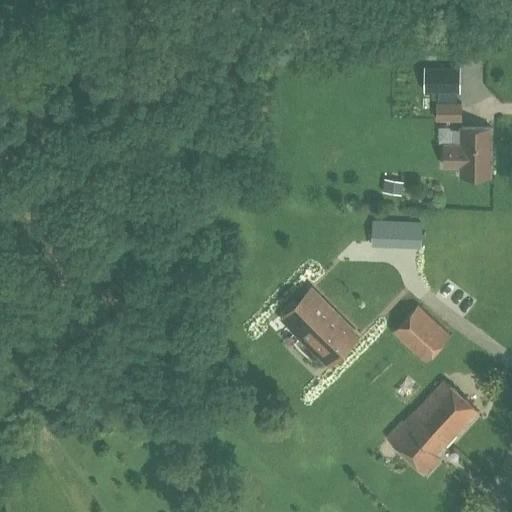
[(274,59),(284,65),(290,54),(279,48),(274,59)]
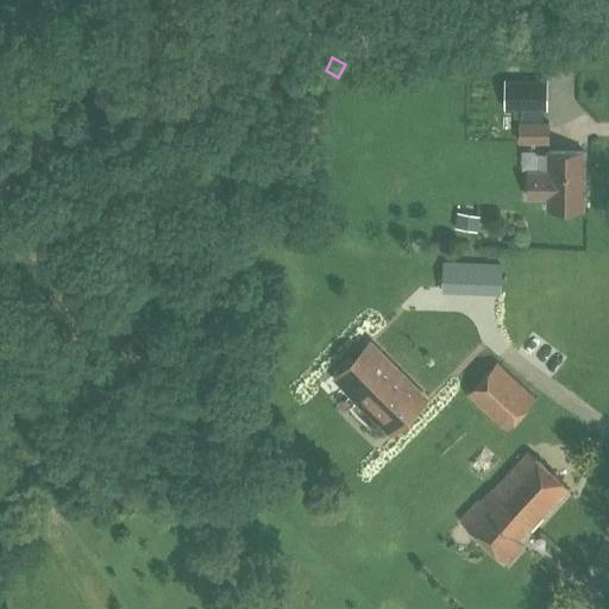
[(506,107),(547,107),(547,80),(506,80),(506,107)]
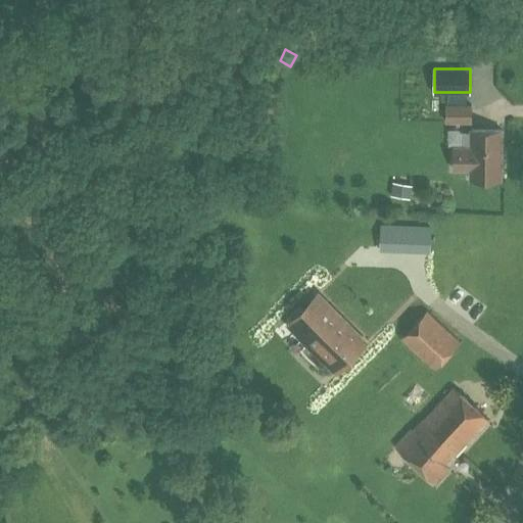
[(446,122),(471,122),(471,105),(446,105),(446,122)]
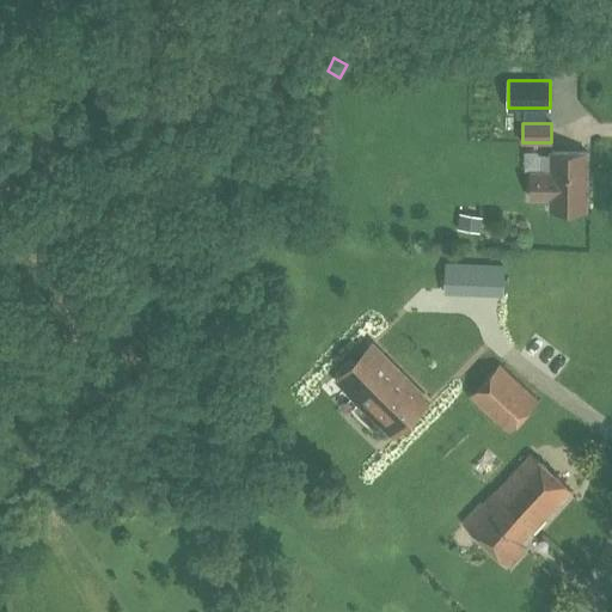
[(550,209),(587,209),(588,152),(551,152),(550,171),(531,171),(530,200),(550,200),(550,209)]
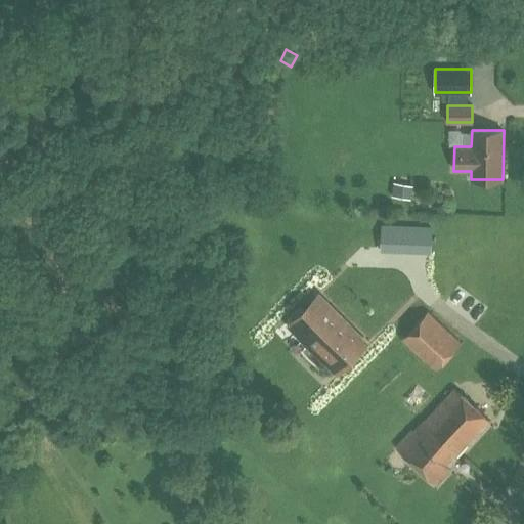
[(391,195),(407,198),(409,184),(393,181),(391,195)]
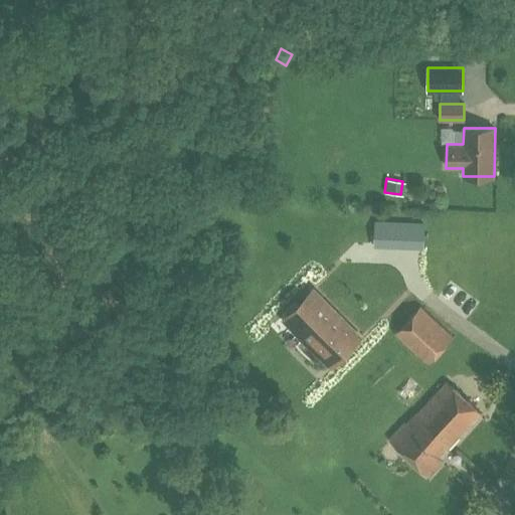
[(302,340),(328,366),(359,336),(315,291),(294,312),(309,327),(299,336),(302,339),(302,340)]
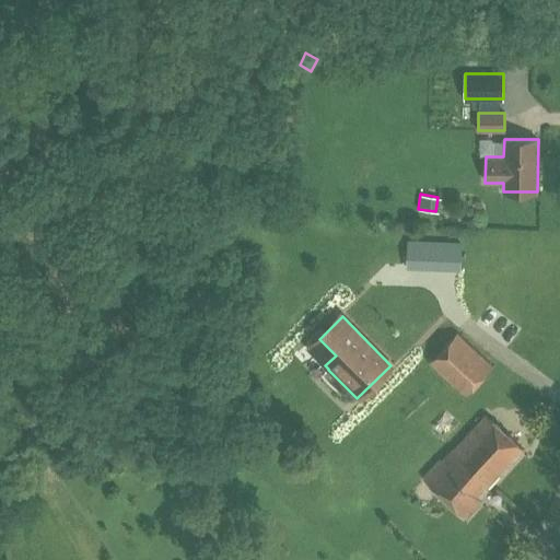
[(430,362),(465,395),(492,366),(457,333),(430,362)]
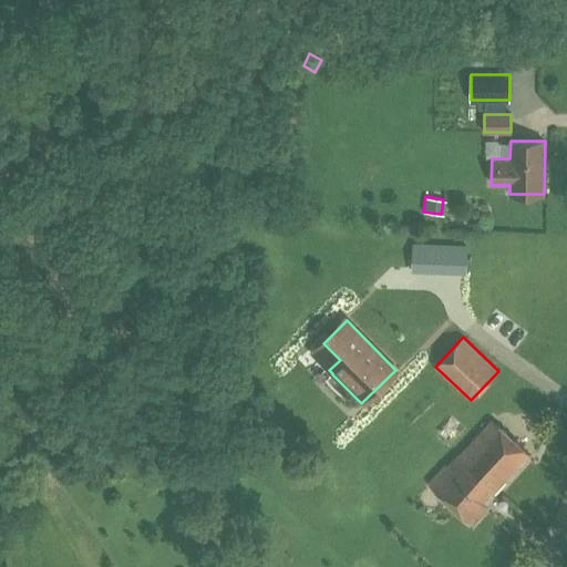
[(430,484),(472,524),(487,506),(486,505),(531,455),(493,420),(449,467),(446,466),(430,484)]
